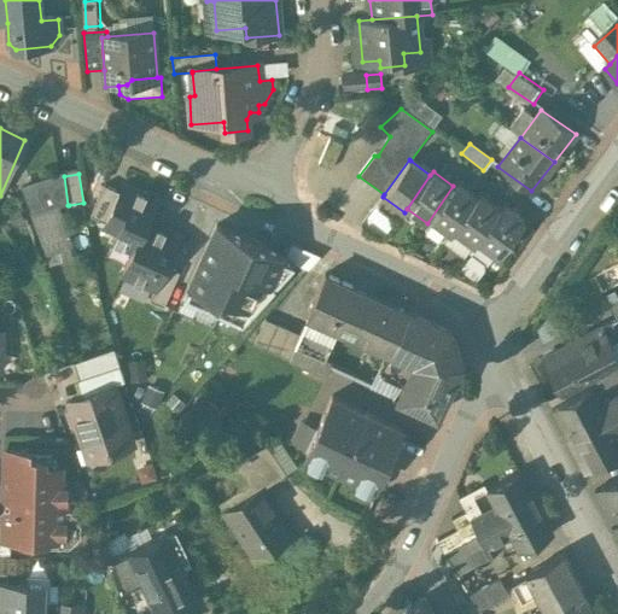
[(64,176),(22,192),(30,217),(58,206),(58,208),(68,205),(64,176)]
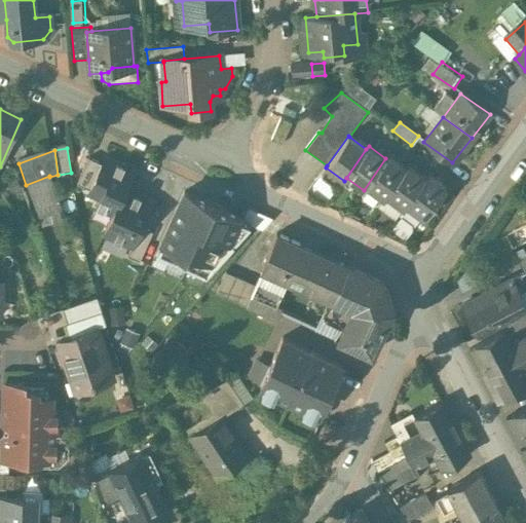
[(385,158),(364,190),(362,193),(363,197),(374,207),(379,206),(383,199),(386,196),(406,169),(388,155),(386,157),(385,158)]
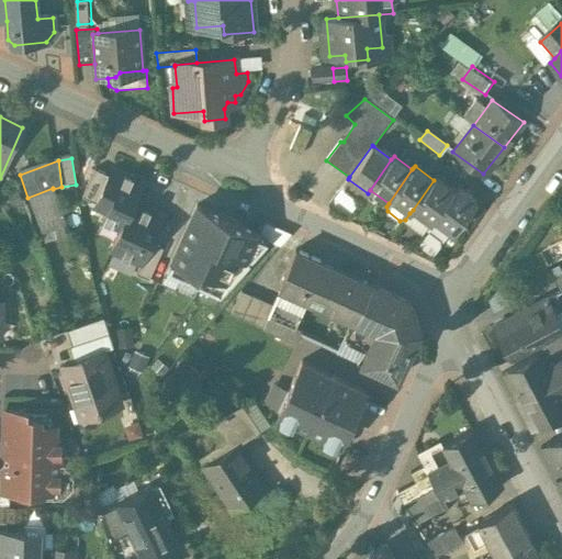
[(145,183),(112,169),(94,208),(107,214),(103,223),(121,231),(134,205),(145,183)]
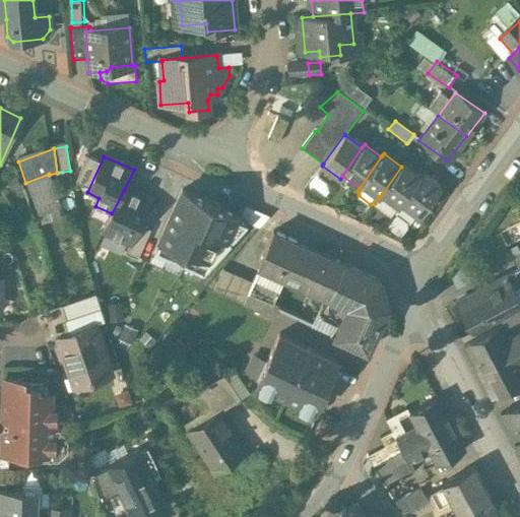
[(401,167),(382,194),(399,207),(401,203),(420,176),(403,163),(401,167)]
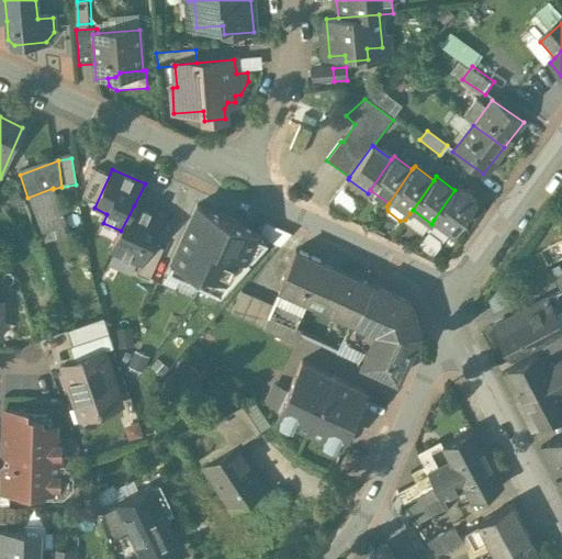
[(352,210),(362,199),(348,186),(338,197),(352,210)]
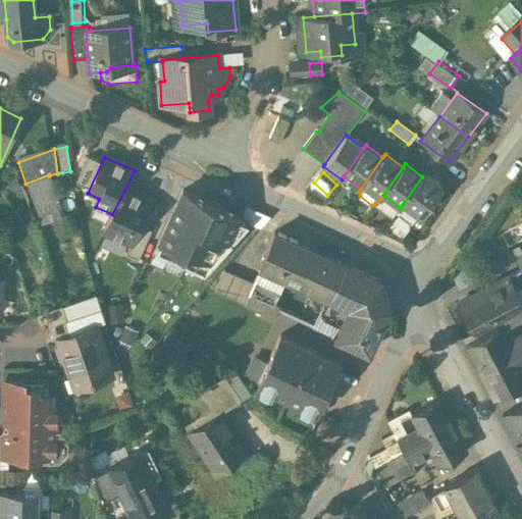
[(422,176),(403,204),(420,217),(444,187),(424,173),(422,176)]
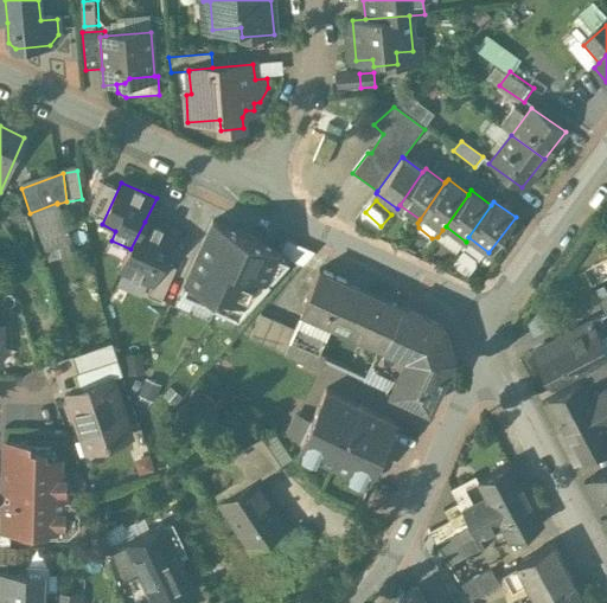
[(57,203),(30,213),(48,264),(75,255),(57,204),(57,203)]
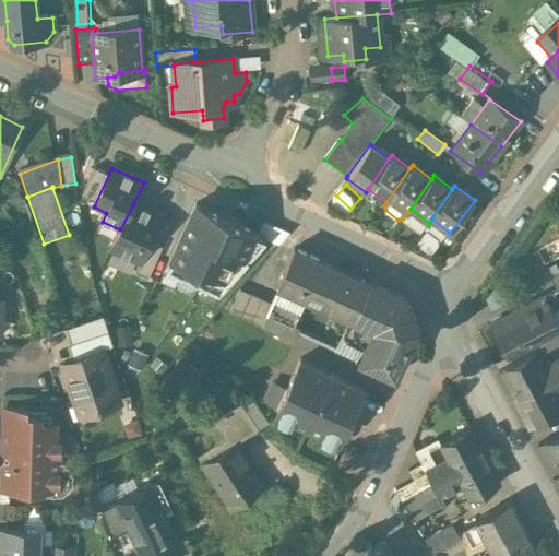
[(164,216),(133,204),(120,229),(110,252),(141,264),(164,216)]
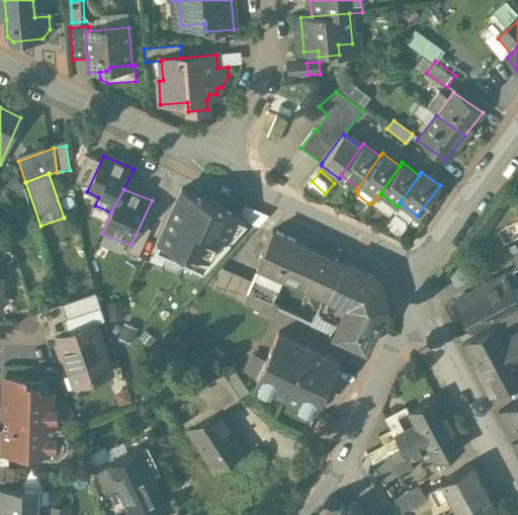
[(248,222),(182,191),(160,241),(170,247),(167,256),(195,268),(198,261),(208,265),(248,222)]
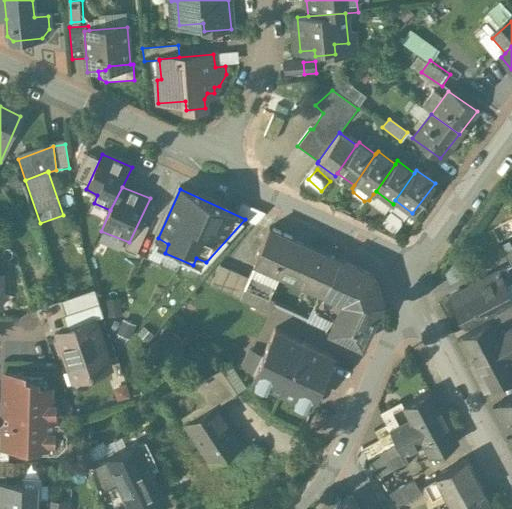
[(324,288),(338,261),(269,230),(255,263),(280,274),(281,274),(292,280),(295,275),(324,288)]
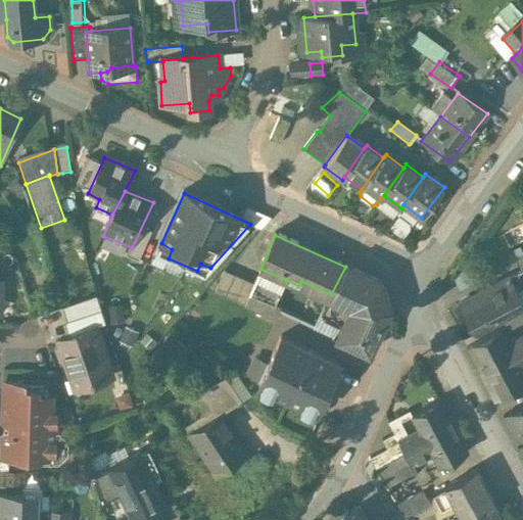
[(522,253),(514,258),(522,275),(522,273),(522,253)]
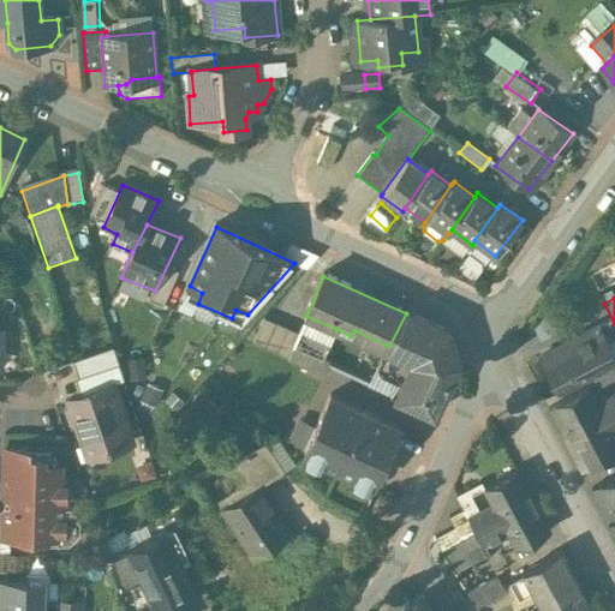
[(408,315),(406,313),(389,346),(383,359),(381,359),(377,367),(362,360),(363,358),(362,357),(363,354),(339,343),(328,367),(396,400),(398,397),(435,415),(459,364),(449,331),(408,313),(408,315)]
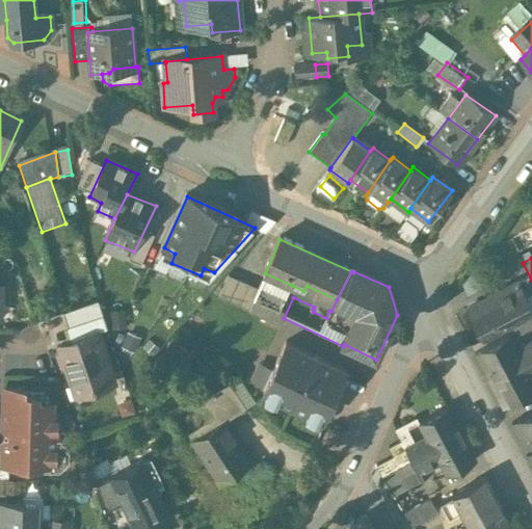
[(259,291),(229,278),(219,299),(249,313),(259,291)]
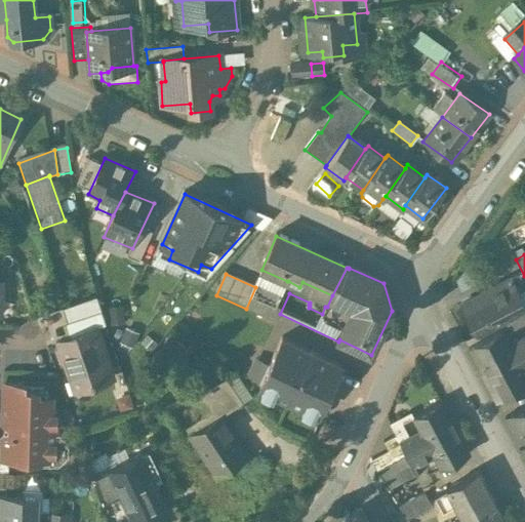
[(512,280),(474,300),(477,307),(467,312),(478,335),(505,321),(524,310),(524,305),(521,295),(512,280)]
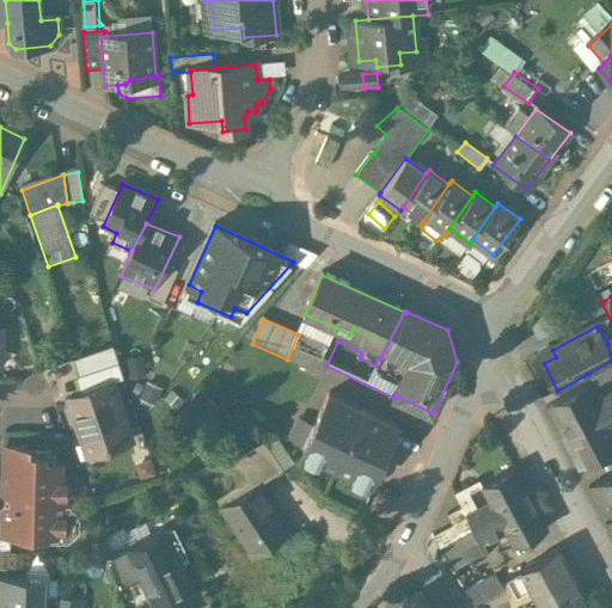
[(112,347),(72,361),(78,379),(118,364),(112,347)]
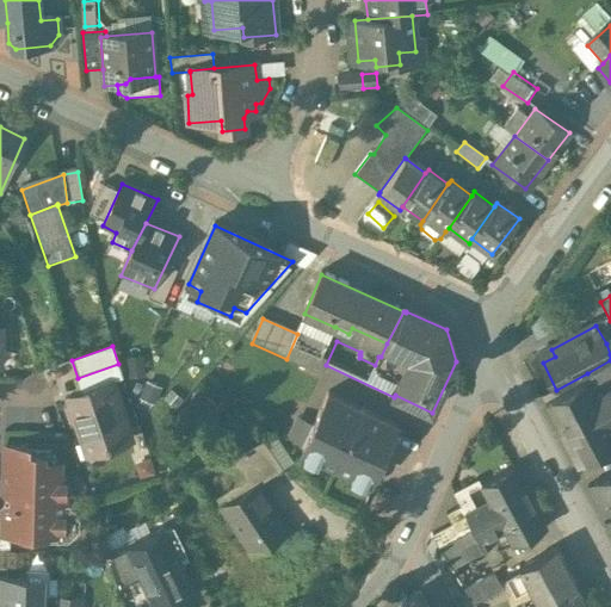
[(610,360),(587,373),(594,388),(610,378),(610,360)]
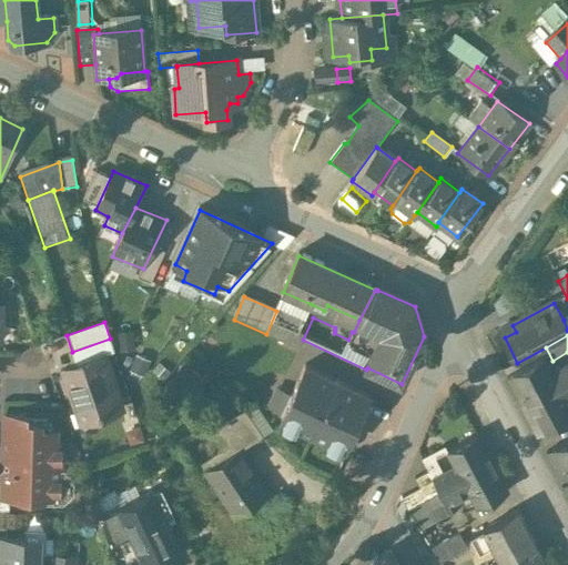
[(102,357),(64,371),(79,414),(97,409),(100,419),(121,412),(102,357)]
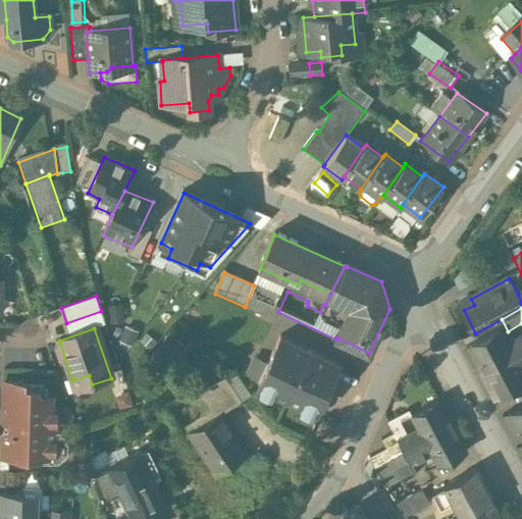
[(500,331),(467,349),(480,374),(513,357),(507,346),(500,331)]
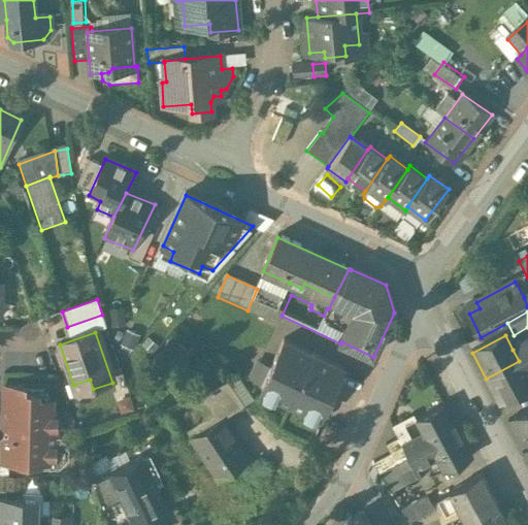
[(185,352),(171,339),(165,348),(178,360),(185,352)]
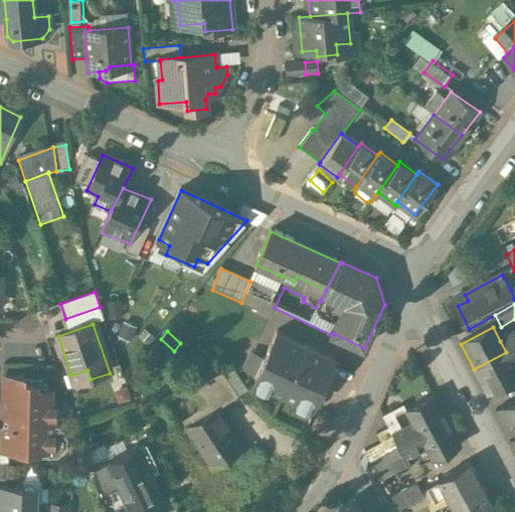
[(514,332),(500,341),(506,352),(514,347),(514,332)]
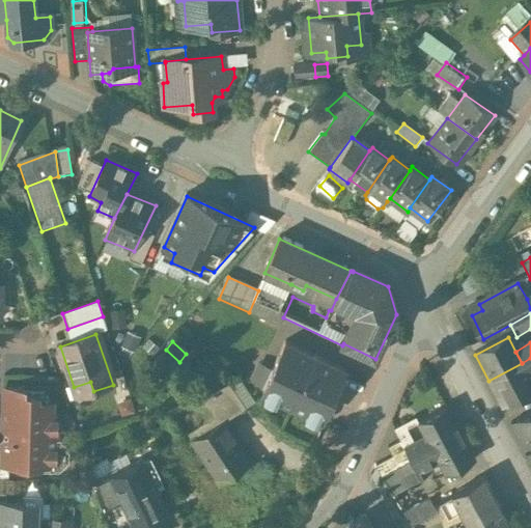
[(345,371),(285,343),(262,391),(323,419),(345,371)]
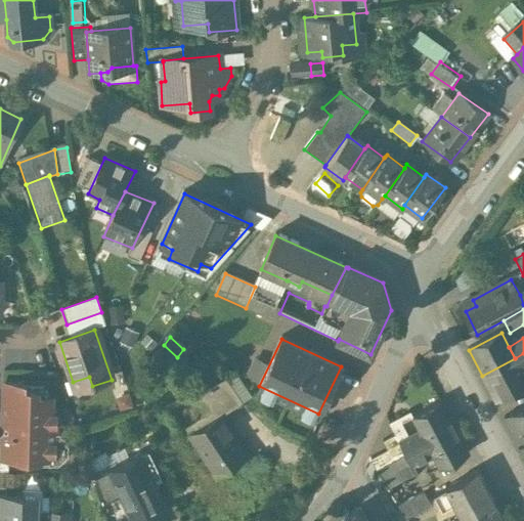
[(177,357),(164,345),(153,358),(166,371),(177,357)]
